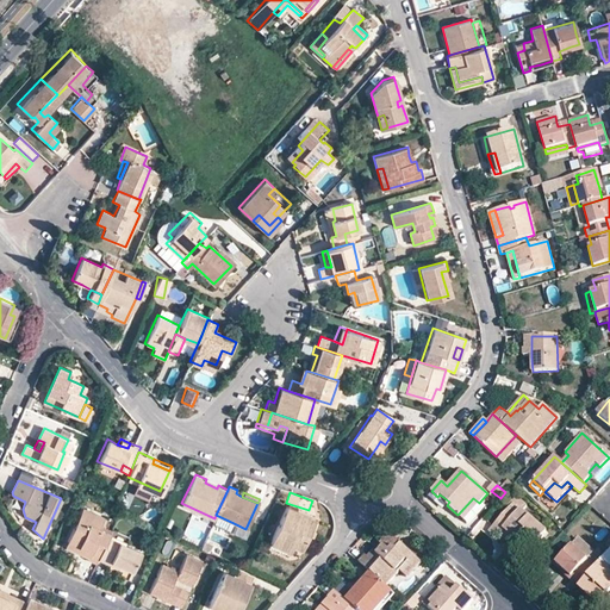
[(440,495),(437,497),(447,505),(449,502),(440,495)]
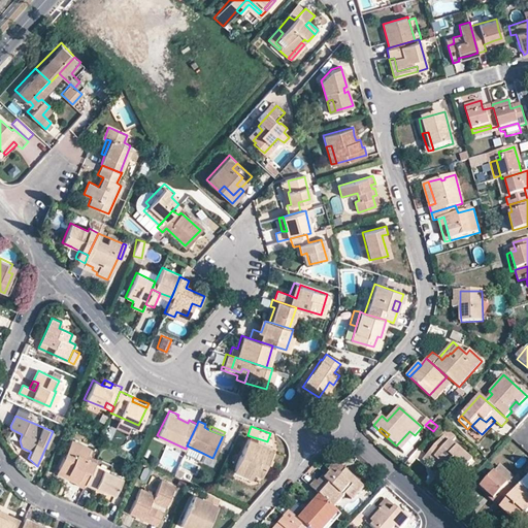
[(401,450),(415,435),(409,431),(396,446),(401,450)]
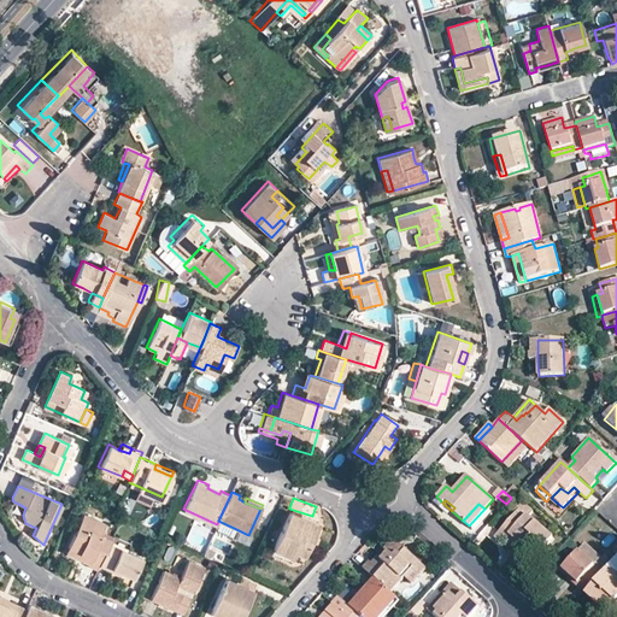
[(527,515),(519,509),(510,519),(516,524),(527,515)]
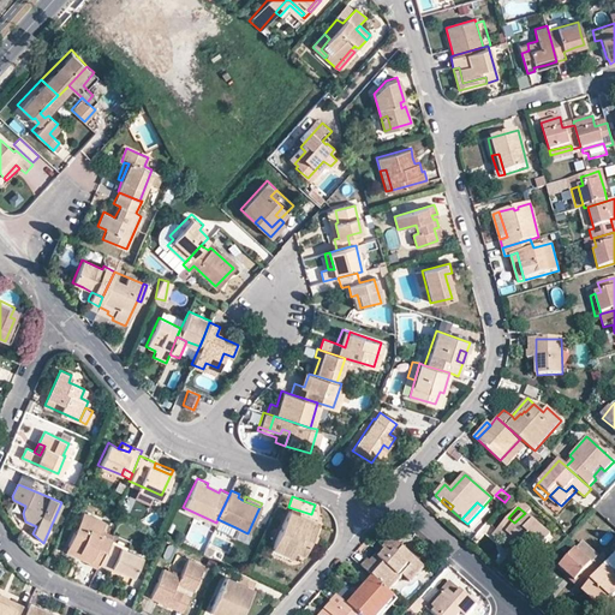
[(272,547),(292,555),(294,549),(303,553),(317,523),(288,511),(272,547)]
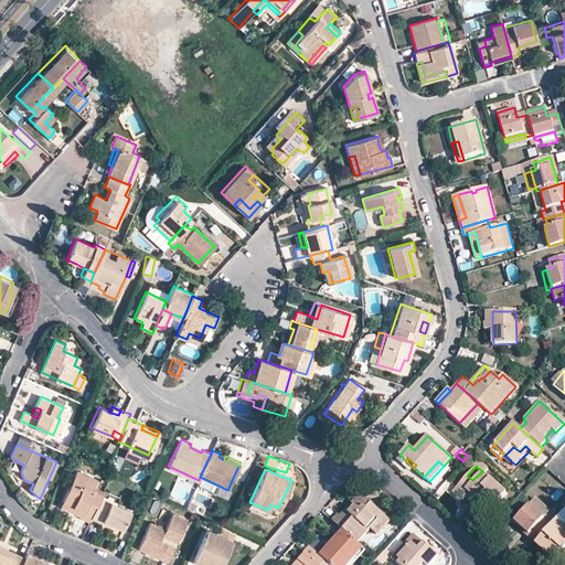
[(420,481),(424,477),(415,469),(412,473),(420,481)]
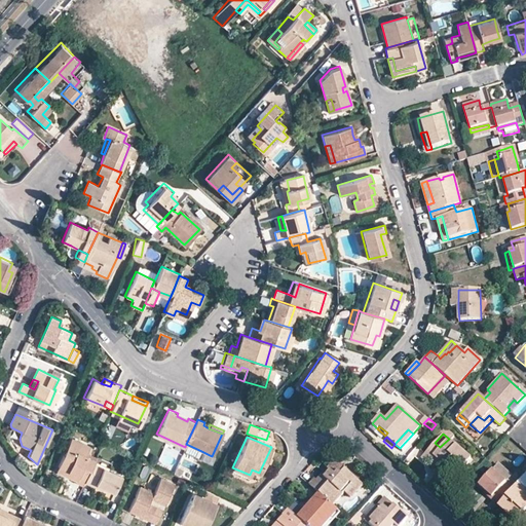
[(83,484),(84,482),(92,462),(94,461),(84,457),(86,452),(89,447),(71,439),(58,465),(70,472),(69,476),(76,479),(75,480),(83,484)]
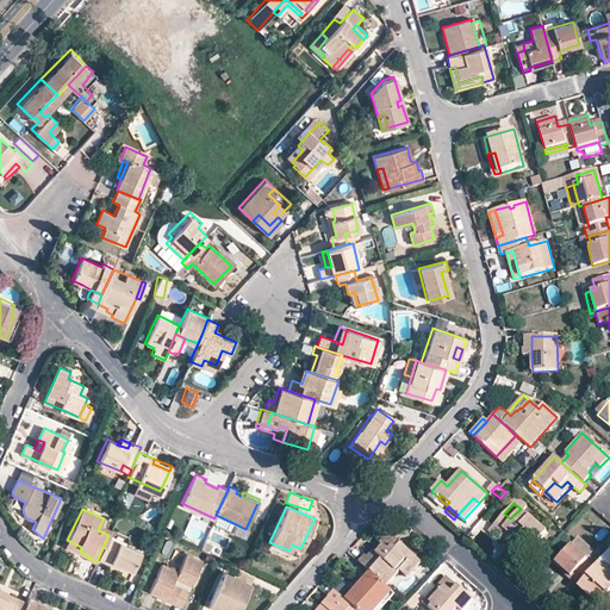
[(547,531),(521,509),(510,518),(504,514),(489,531),(495,537),(498,535),(503,530),(521,546),(528,552),(547,531)]
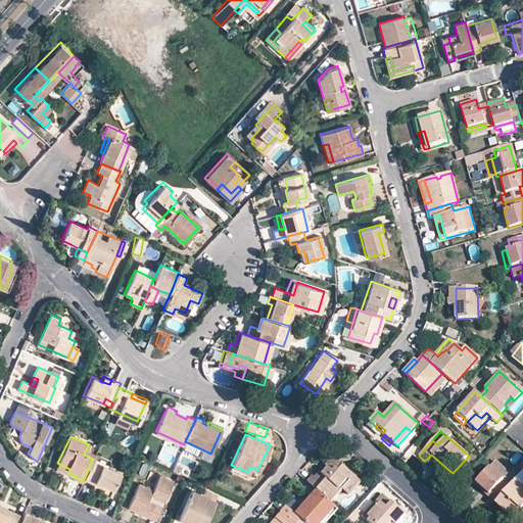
[(200,448),(185,441),(184,444),(198,452),(200,448)]
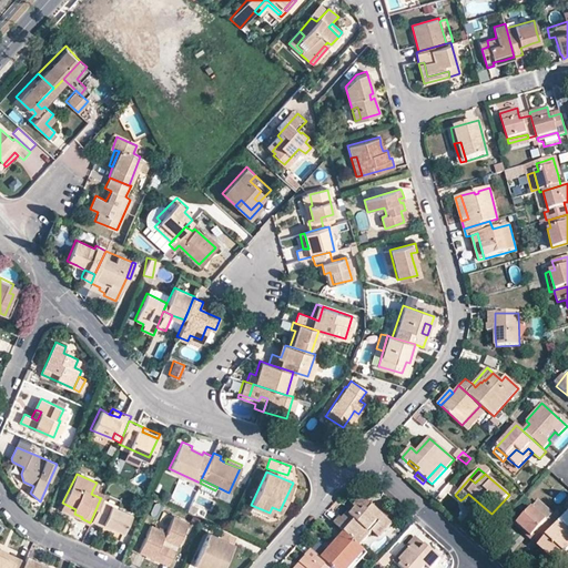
[(101,498),(103,494),(93,488),(91,494),(101,498)]
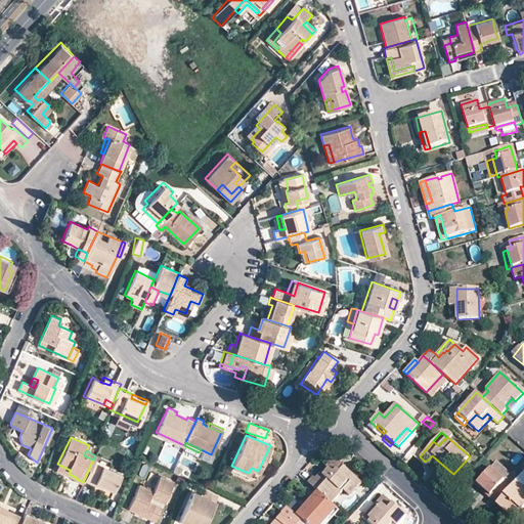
[(432,455),(428,460),(443,473),(447,469),(432,455)]
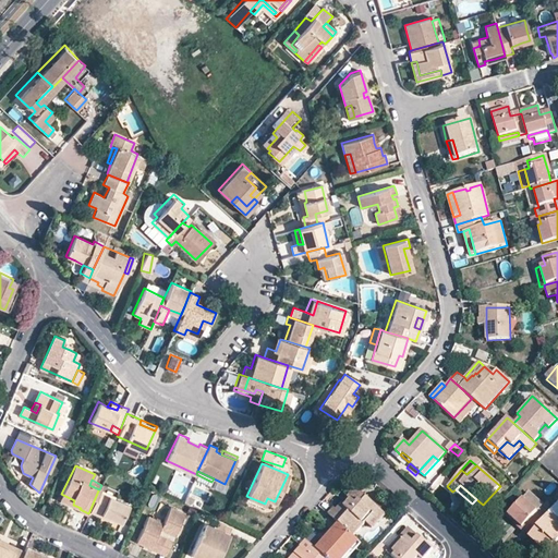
[(354,537),(367,523),(379,509),(358,489),(348,499),(350,501),(344,509),(342,506),(337,511),(335,509),(329,514),(339,523),(354,537)]
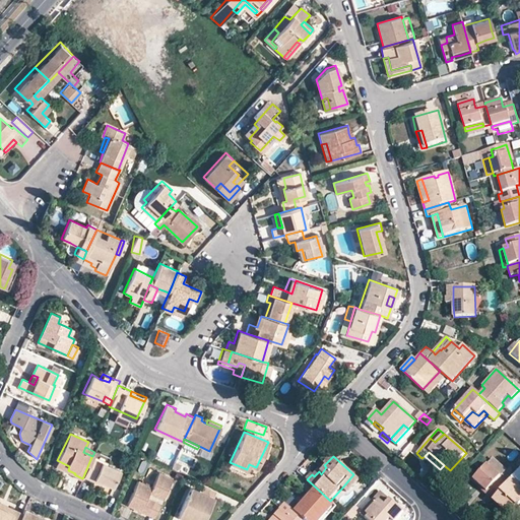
[(91,457),(83,476),(92,480),(94,476),(102,480),(112,485),(119,470),(91,457)]
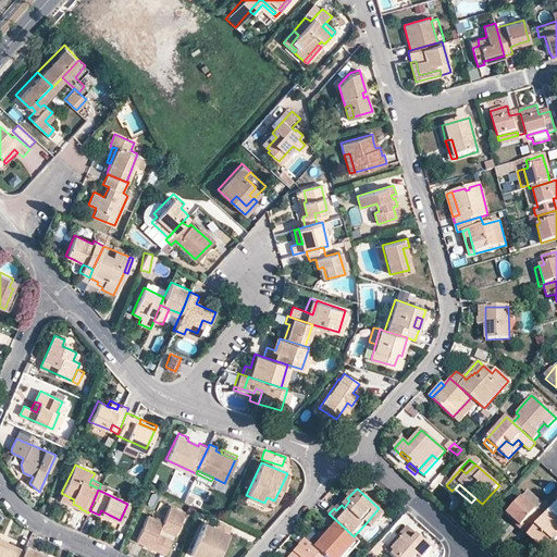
[(74,499),(61,493),(60,497),(73,504),(74,499)]
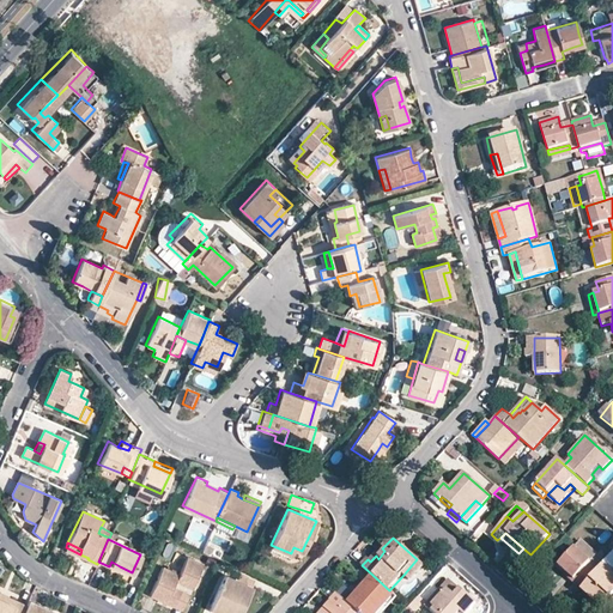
[(268,550),(289,559),(291,553),(271,545),(268,550)]
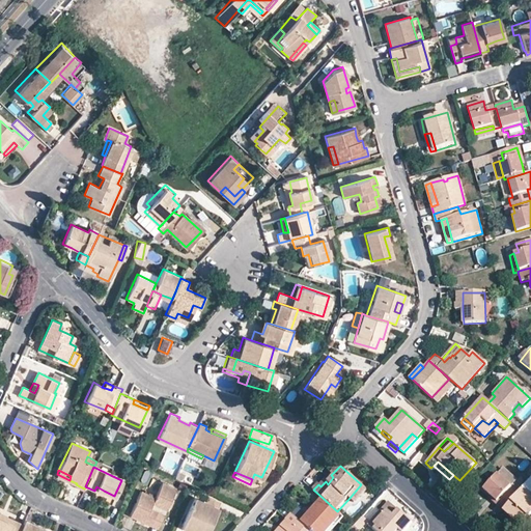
[(488,499),(503,511),(514,498),(506,491),(510,485),(497,474),(483,491),(491,497),(488,499)]
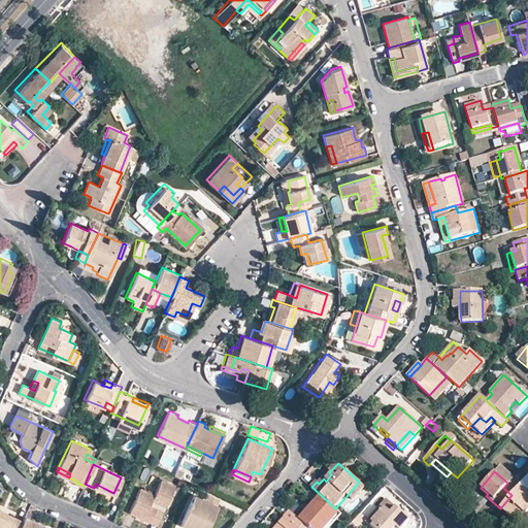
[(527,476),(512,495),(500,508),(521,527),(527,519),(527,518),(526,516),(527,513),(527,476)]
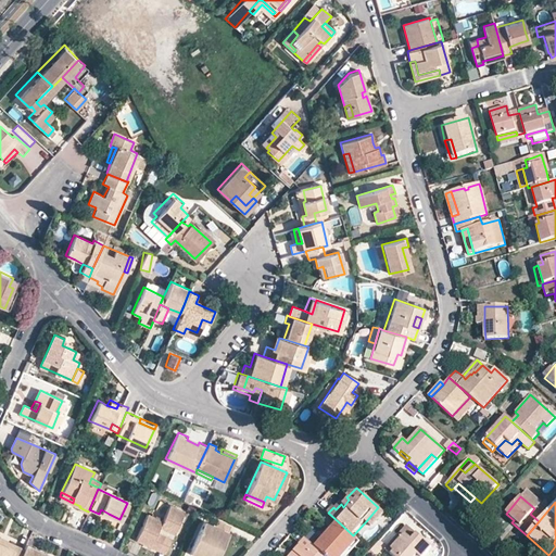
[(136,539),(165,552),(172,536),(159,531),(155,530),(158,526),(161,528),(174,533),(184,512),(168,505),(162,520),(147,515),(136,539)]
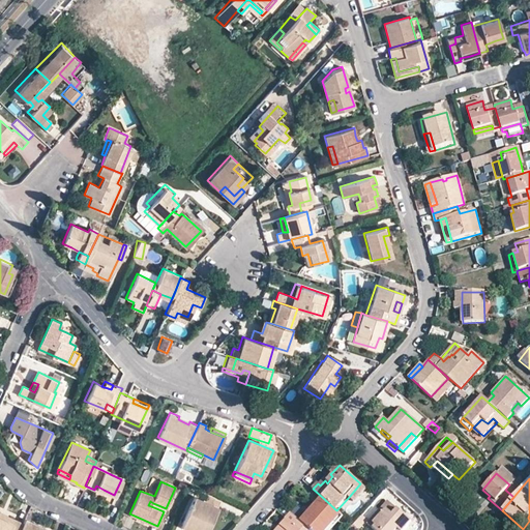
[(366,489),(360,483),(349,497),(354,502),(366,489)]
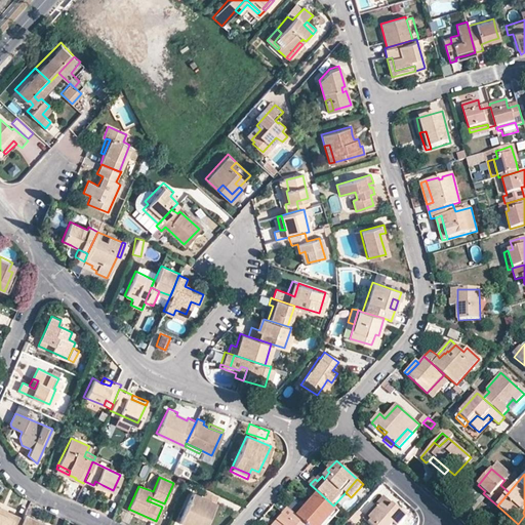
[(194,524),(197,520),(205,524),(215,501),(193,491),(177,523),(183,524),(194,524)]
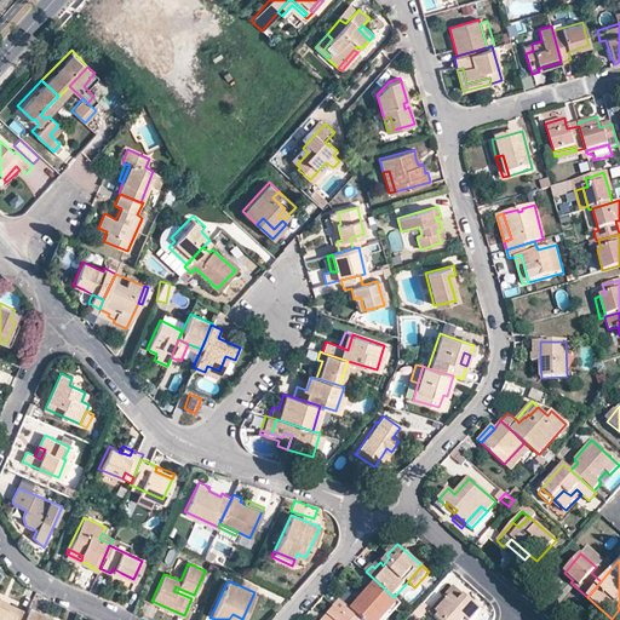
[(394,597),(377,581),(351,609),(362,619),(382,619),(399,602),(394,597)]
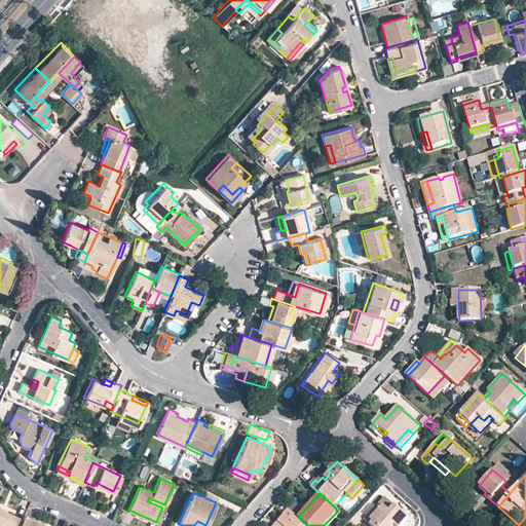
[(365,520),(371,525),(396,525),(402,525),(408,519),(384,497),(365,520)]
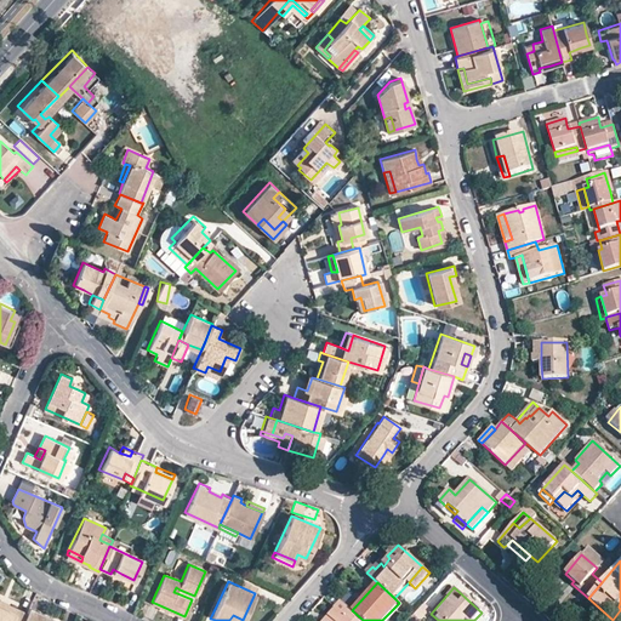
[(0,600),(0,605),(12,611),(13,608),(0,600)]
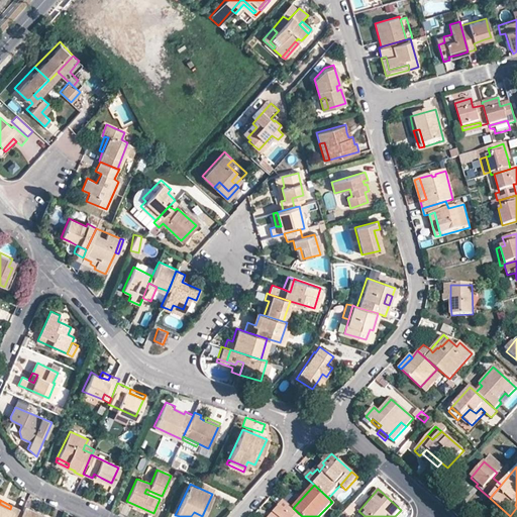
[(301,516),(302,516),(293,508),(285,501),(274,512),(277,515),(274,516),(301,516)]
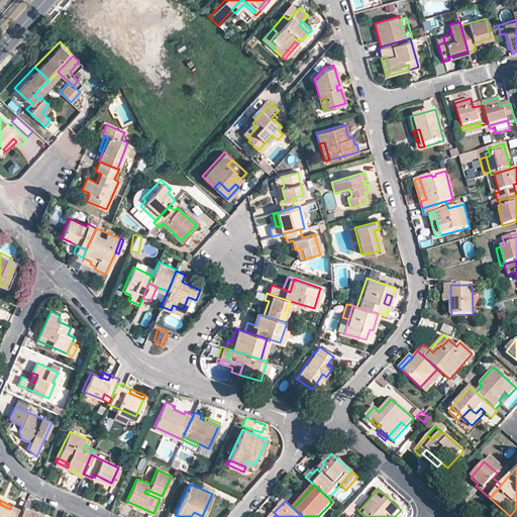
[(332,502),(318,516),(324,516),(336,505),(332,502)]
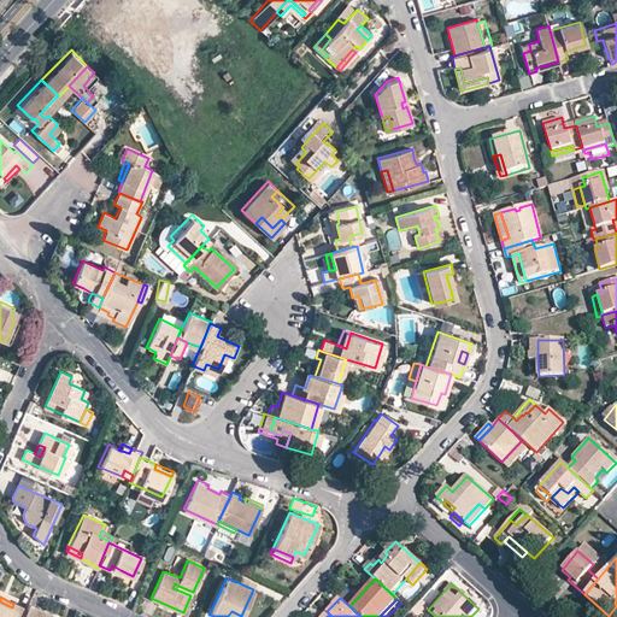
[(0,616),(22,616),(25,610),(13,604),(12,607),(0,601),(0,616)]
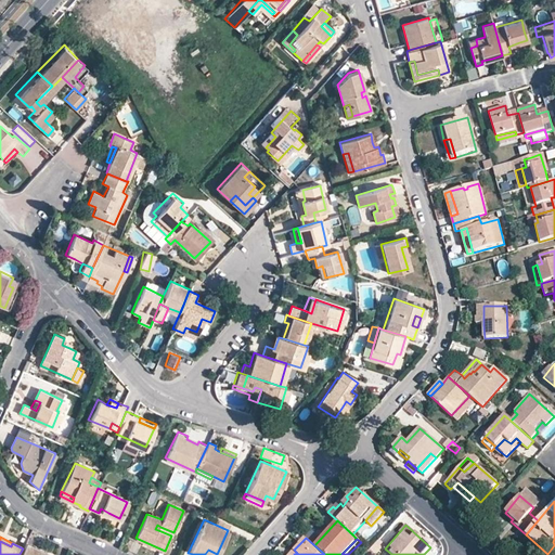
[(20,554),(48,554),(25,544),(23,549),(20,554)]
